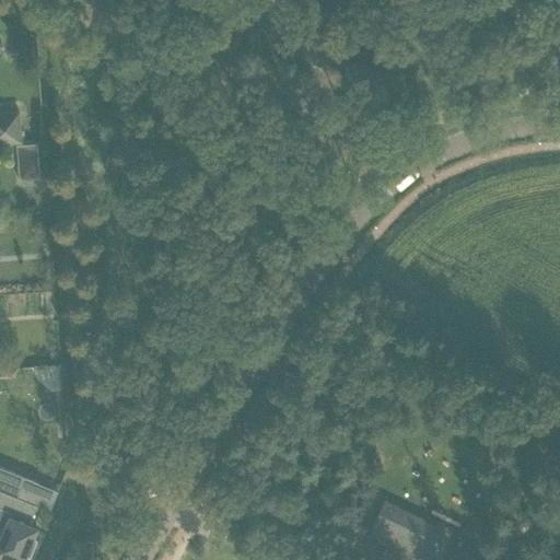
[(18,33),(12,38),(13,46),(21,55),(28,56),(35,49),(34,42),(25,34),(18,33)]
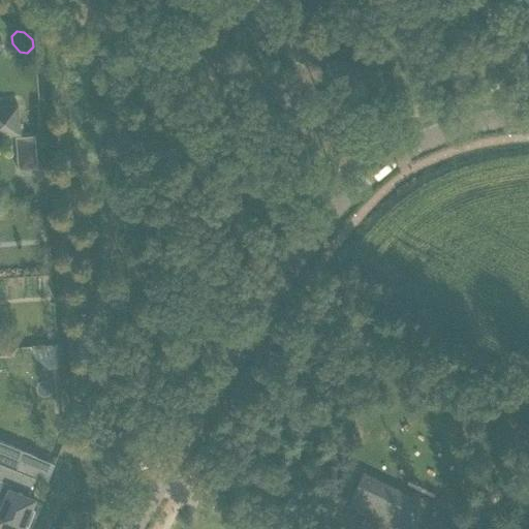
[(0,106),(0,135),(20,134),(18,105),(0,106)]
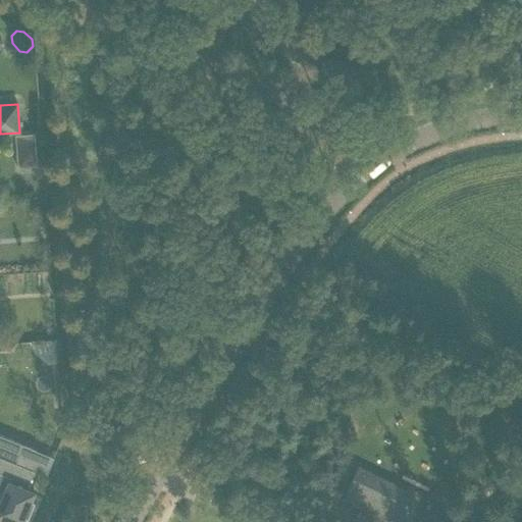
[(16,145),(35,143),(34,133),(15,134),(16,145)]
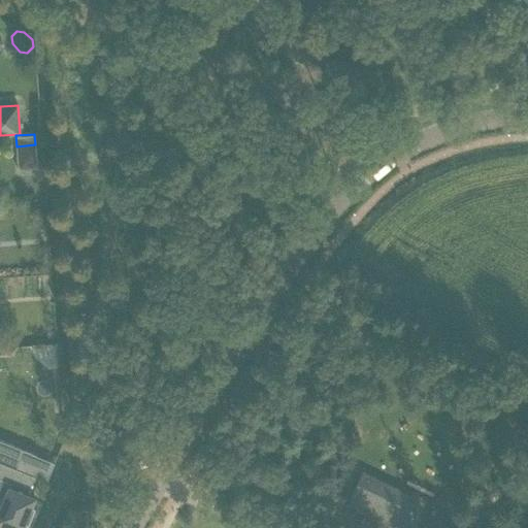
[(0,462),(15,468),(23,450),(0,439),(0,462)]
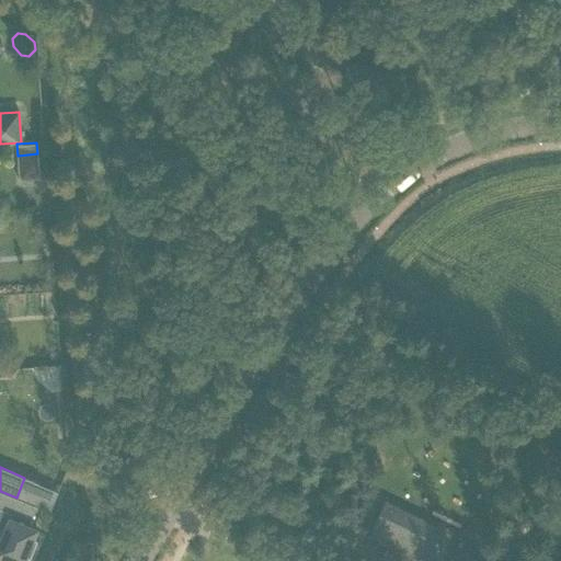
[(16,497),(0,491),(0,508),(11,513),(0,539),(0,554),(14,560),(23,560),(25,556),(30,558),(37,539),(33,537),(36,528),(29,525),(36,505),(16,497)]
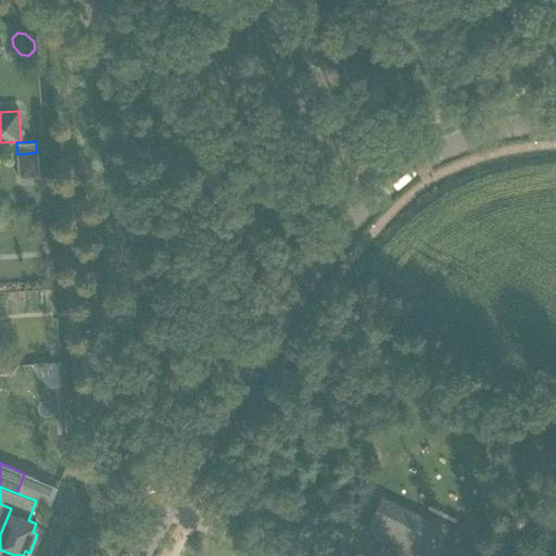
[(379,502),(365,532),(383,541),(379,550),(392,555),(426,555),(436,539),(394,518),(397,510),(379,502)]
